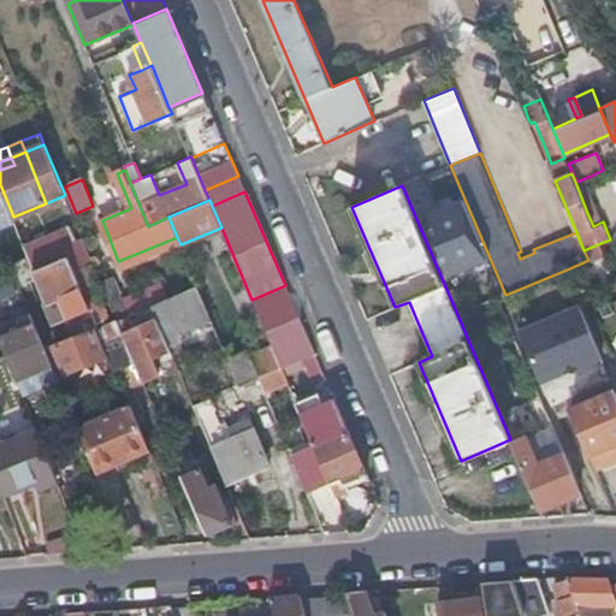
[(593,226),(603,221),(597,209),(587,213),(593,226)]
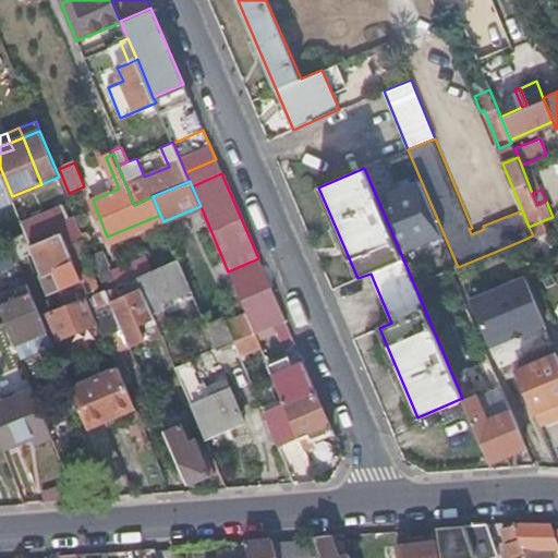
[(22,221),(32,245),(62,233),(68,245),(84,239),(75,216),(68,218),(62,205),(22,221)]
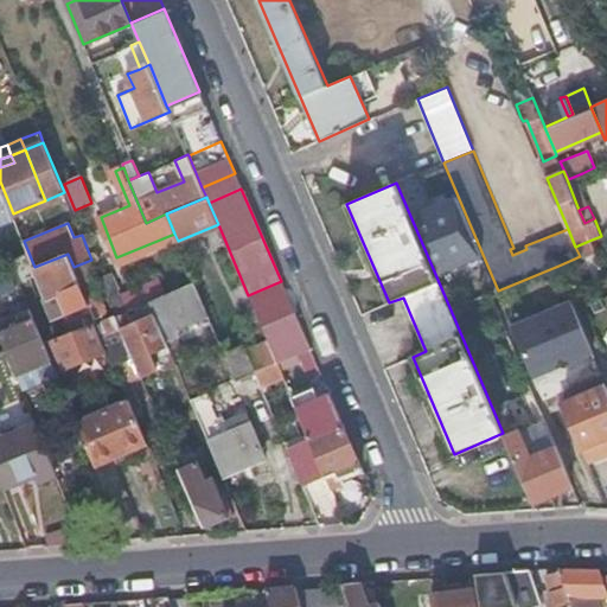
[(478,259),(464,225),(430,238),(445,272),(478,259)]
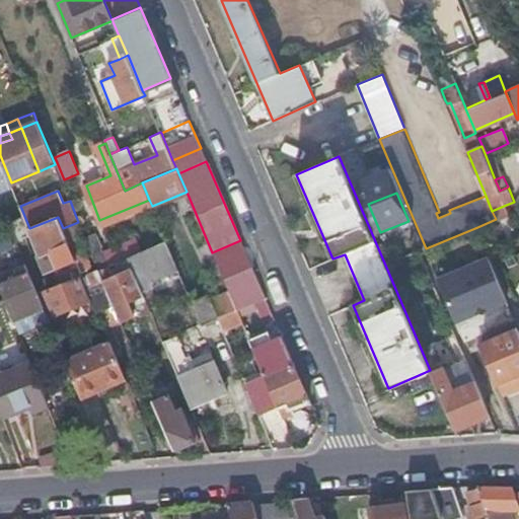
[(58,217),(29,228),(40,253),(53,248),(60,268),(77,261),(71,248),(63,228),(58,217)]
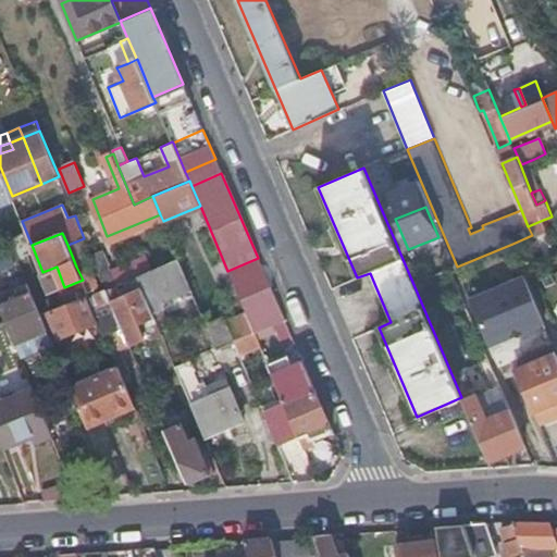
[(9,243),(0,246),(0,269),(16,263),(9,243)]
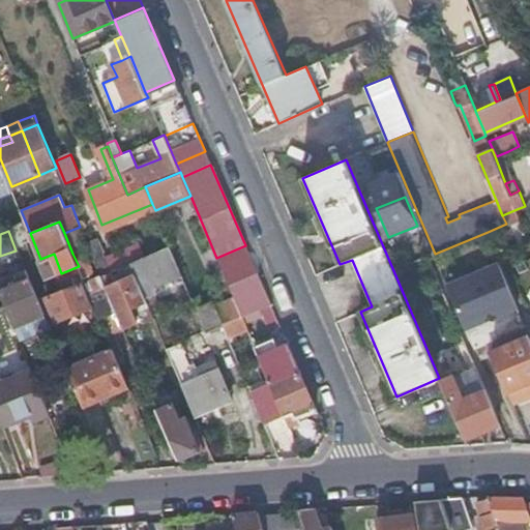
[(133,262),(130,263),(136,275),(144,296),(157,291),(155,286),(183,274),(170,245),(133,262)]
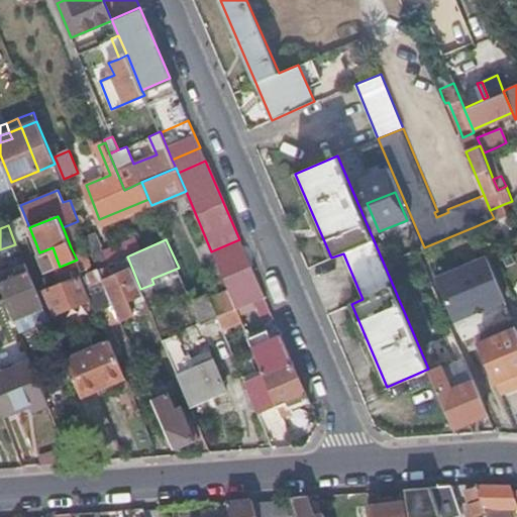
[(228,292),(235,307),(253,299),(263,295),(239,239),(211,251),(228,292)]
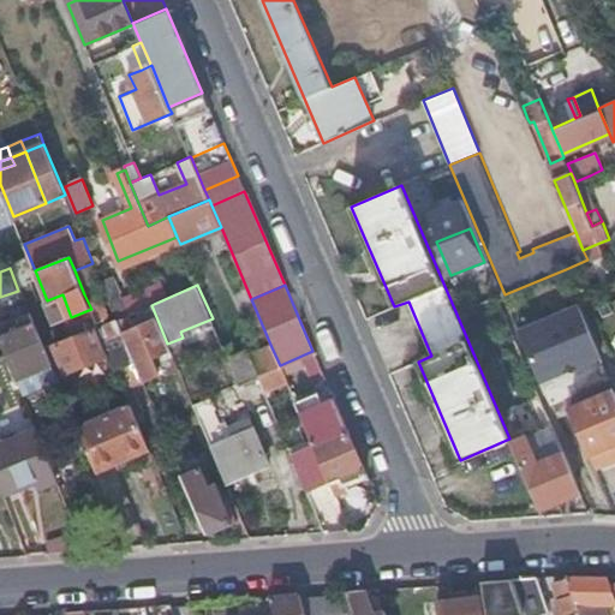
[(91,309),(94,317),(109,353),(119,375),(121,382),(124,389),(160,374),(154,357),(166,352),(168,357),(173,356),(167,344),(157,320),(135,329),(129,315),(118,320),(106,324),(103,318),(109,316),(97,288),(84,294),(91,309)]
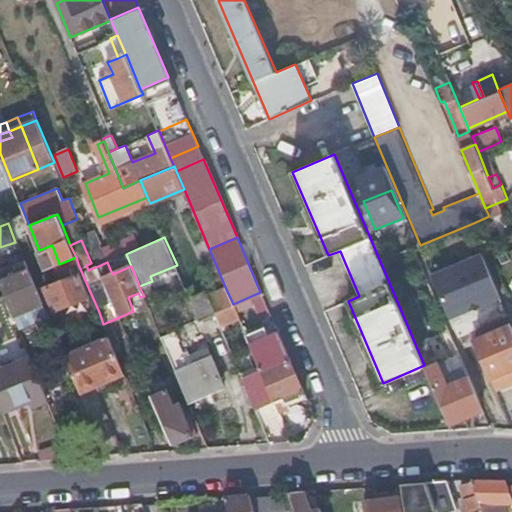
[(109,261),(126,254),(128,253),(122,241),(104,248),(109,261)]
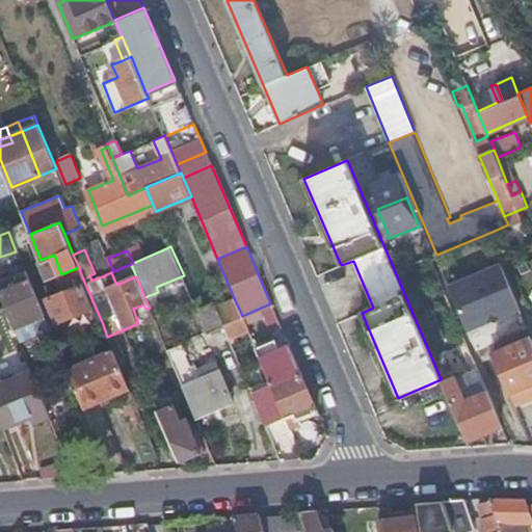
[(502,263),(449,285),(468,329),(521,308),(502,263)]
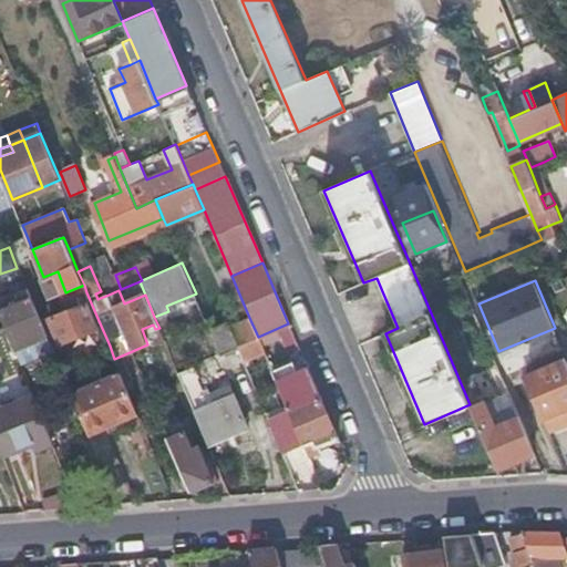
[(61,342),(101,326),(86,292),(63,302),(66,312),(50,318),(61,342)]
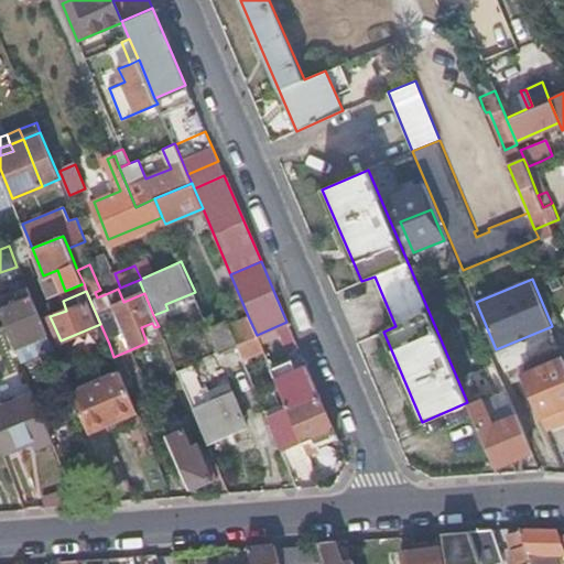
[(1,311),(20,356),(53,342),(34,297),(1,311)]
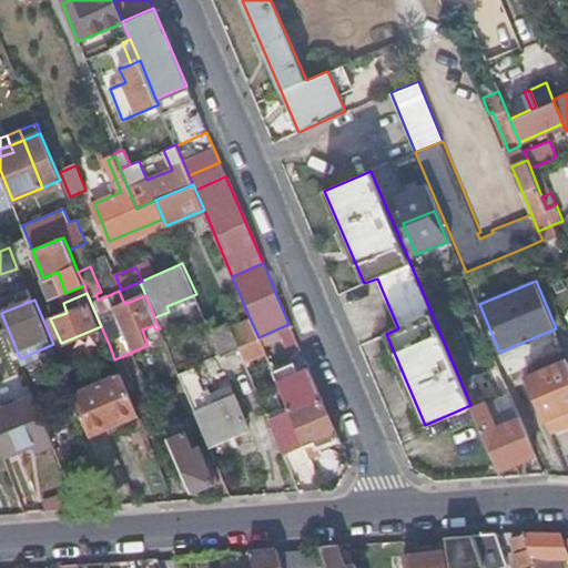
[(229,321),(211,327),(223,356),(240,348),(232,328),(229,321)]
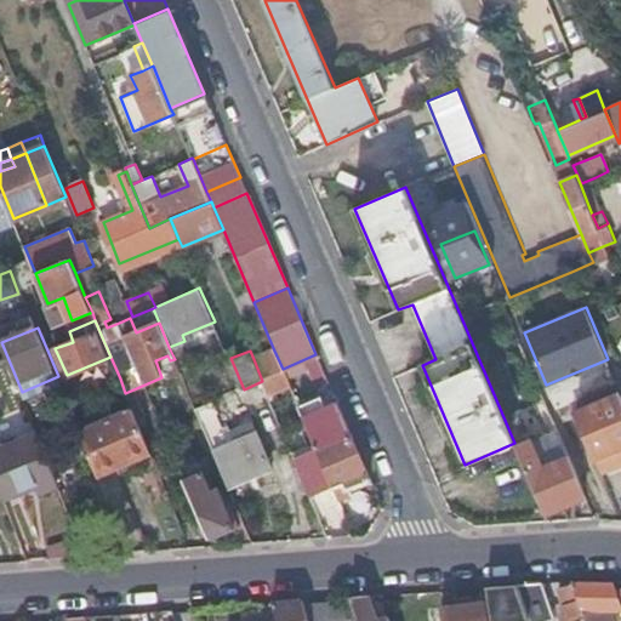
[(274,351),(254,359),(262,381),(283,370),(283,369),(274,351)]
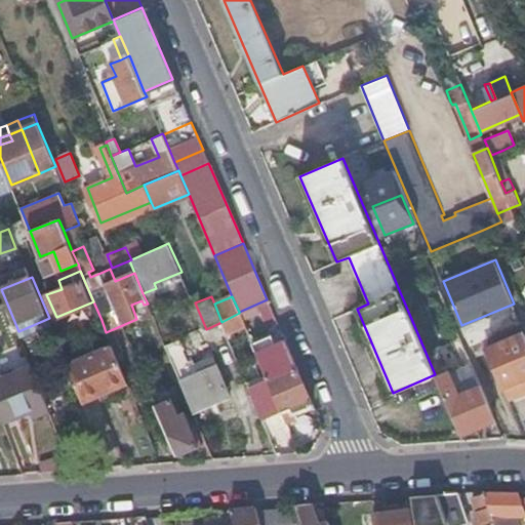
[(266,326),(276,321),(267,299),(257,304),(257,306),(266,326)]
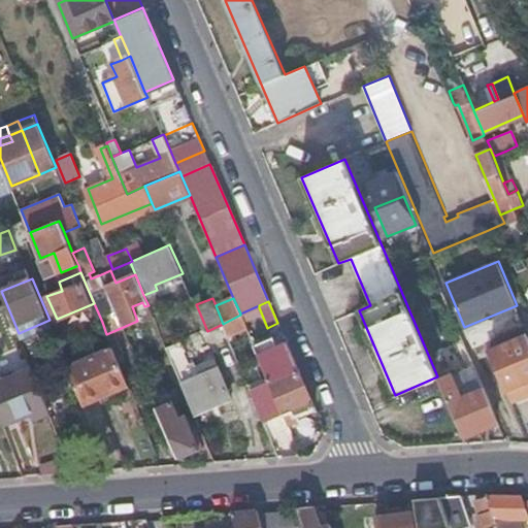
[(240,315),(223,324),(227,333),(245,326),(240,315)]
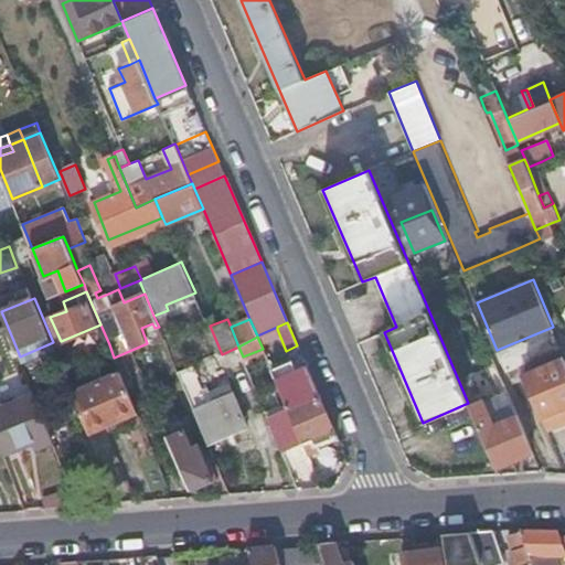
[(564,405),(564,358),(524,375),(542,415),(564,405)]
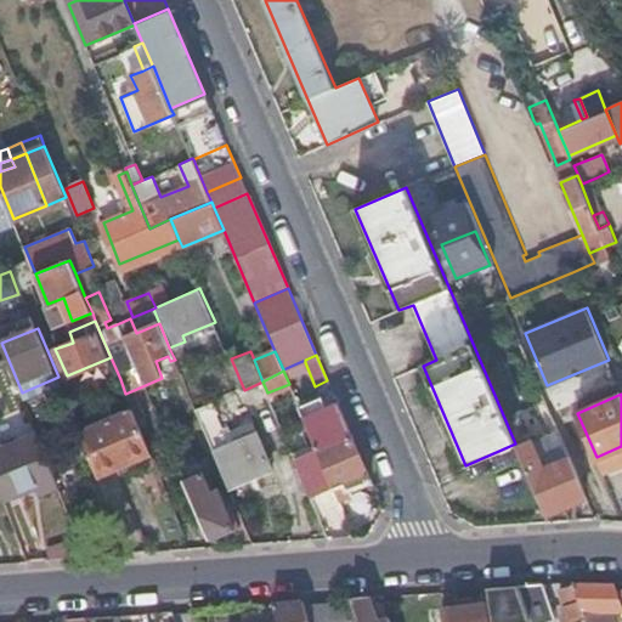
[(317,448),(352,433),(339,405),(328,410),(322,395),(299,406),(317,448)]
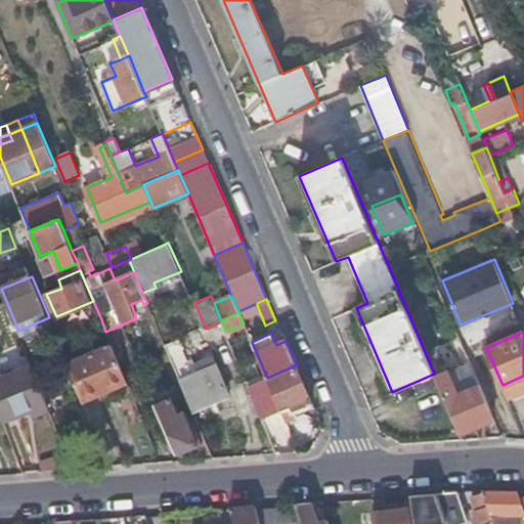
[(179,337),(165,344),(192,409),(230,394),(213,355),(194,362),(194,361),(189,358),(187,359),(183,348),(183,347),(179,337)]
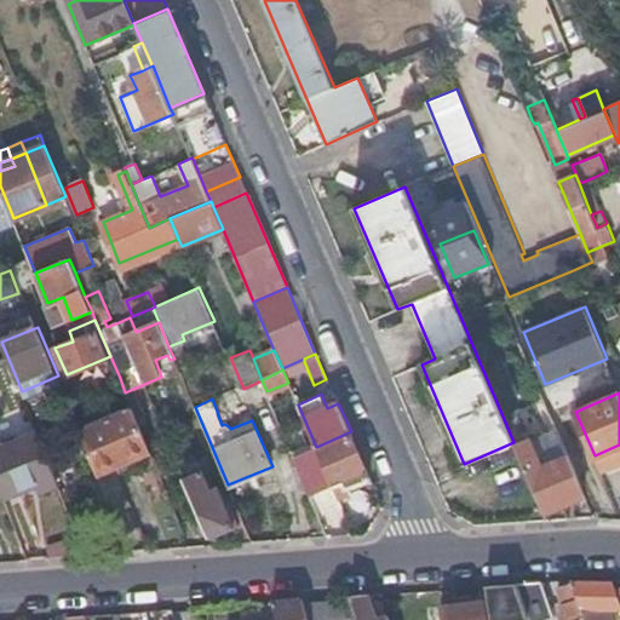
[(132,408),(80,430),(98,475),(151,453),(132,408)]
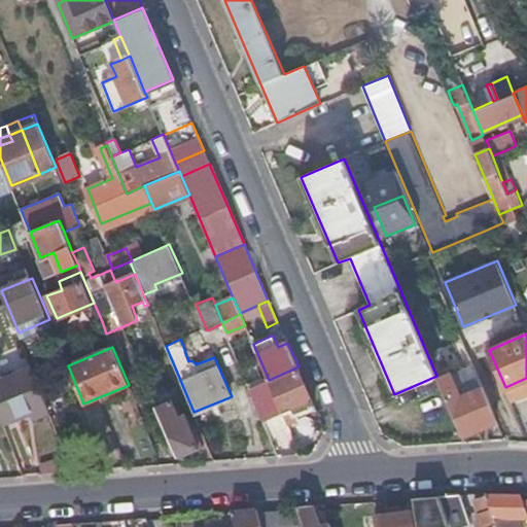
[(2,372),(0,372),(0,413),(4,423),(48,406),(33,366),(4,378),(2,372)]
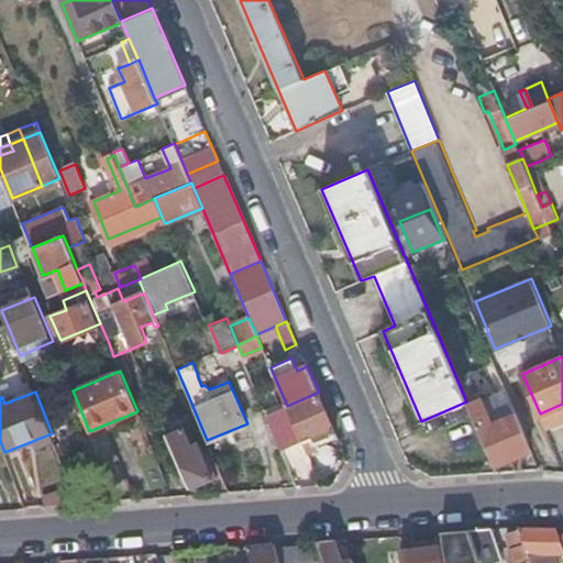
[(317,444),(337,435),(320,397),(321,396),(319,392),(287,406),(301,441),(302,441),(308,453),(318,449),(317,444)]
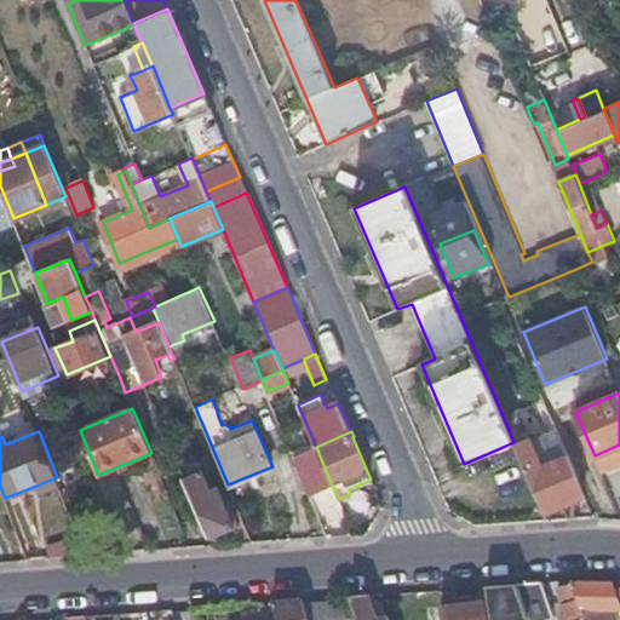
[(522,460),(544,511),(585,494),(568,454),(566,455),(564,452),(562,446),(557,434),(533,443),(529,436),(514,442),(522,460)]
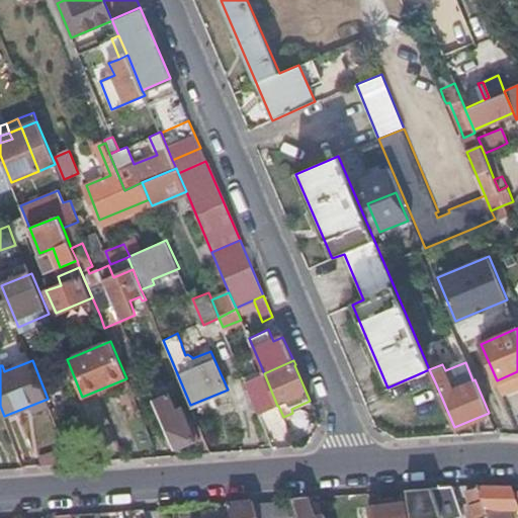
[(277,406),(264,373),(247,381),(260,413),(277,406)]
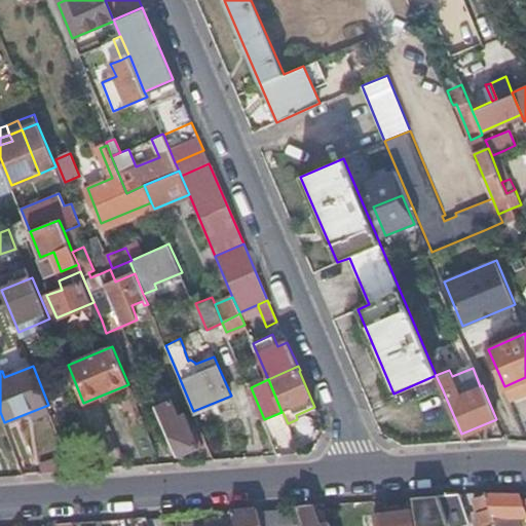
[(155,406),(177,456),(197,447),(185,415),(179,418),(171,399),(155,406)]
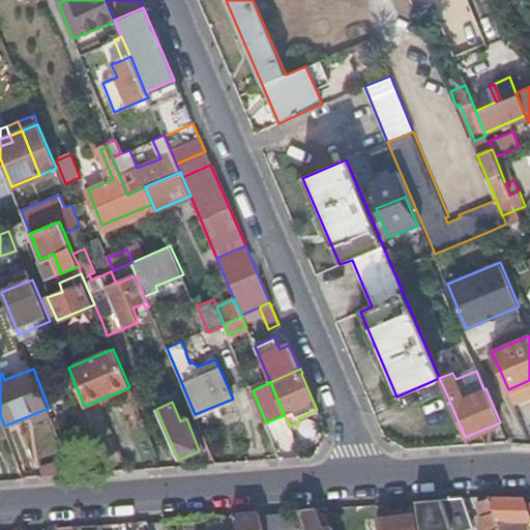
[(463,495),(442,497),(452,529),(462,529),(473,526),(463,495)]
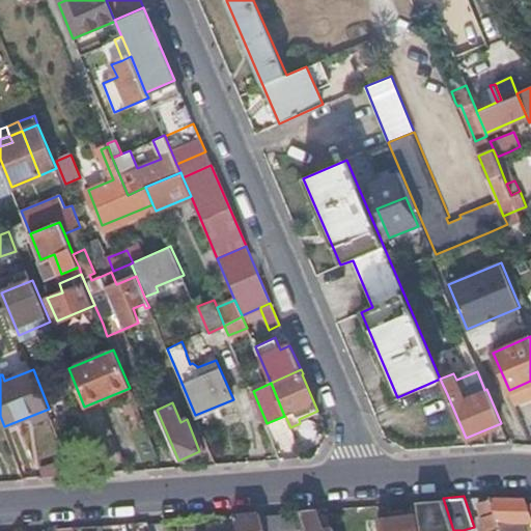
[(443,498),(415,500),(420,530),(438,530),(453,530),(443,498)]
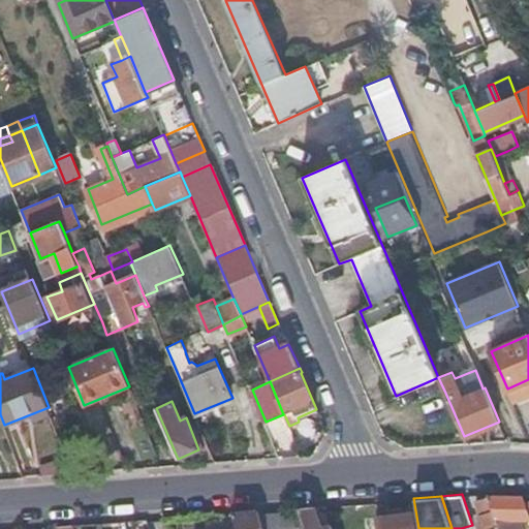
[(522,528),(522,526),(528,525),(528,522),(527,518),(520,497),(490,497),(477,501),(487,528),(522,528)]
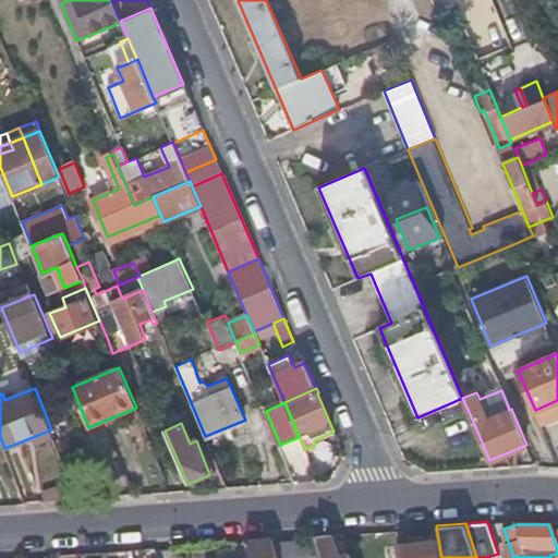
[(329,533),(315,534),(316,538),(322,557),(349,557),(343,534),(330,535),(329,533)]
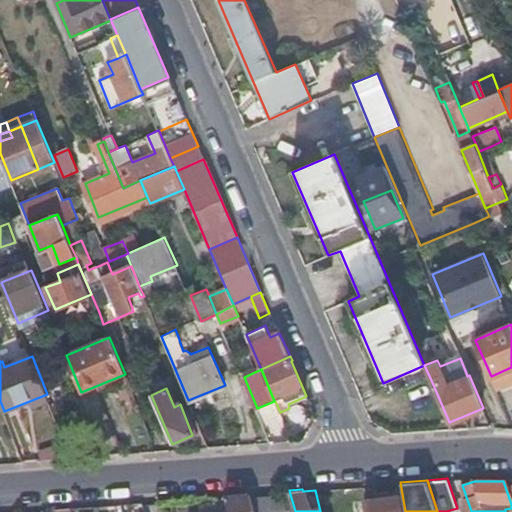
[(249,493),(224,495),(228,511),(254,511),(250,497),(249,493)]
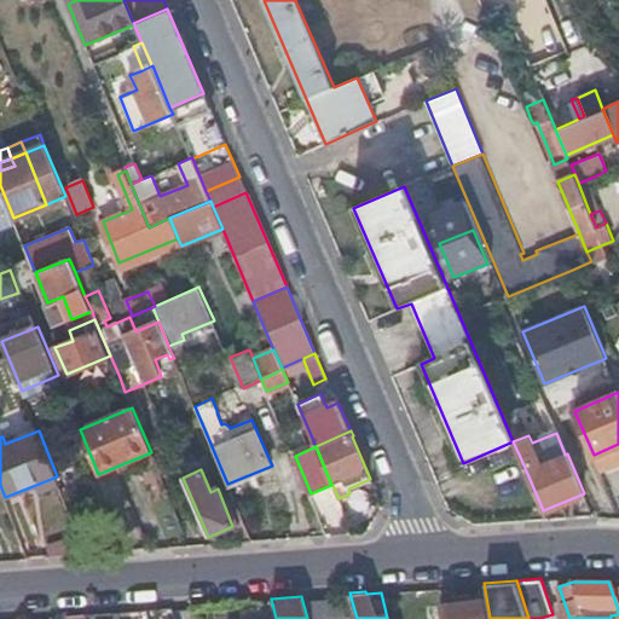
[(357,618),(351,597),(302,601),(307,618),(357,618)]
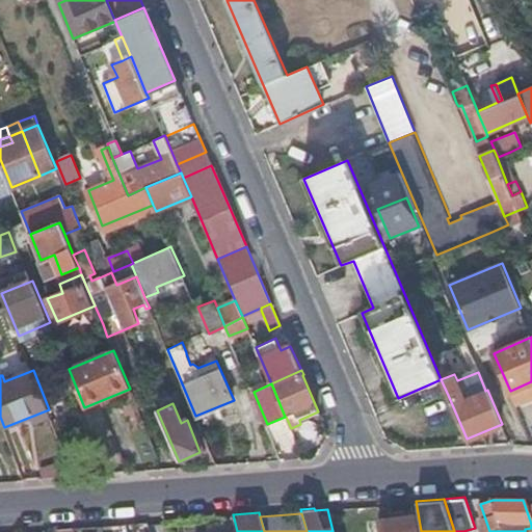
[(417,531),(416,514),(378,516),(378,531),(417,531)]
